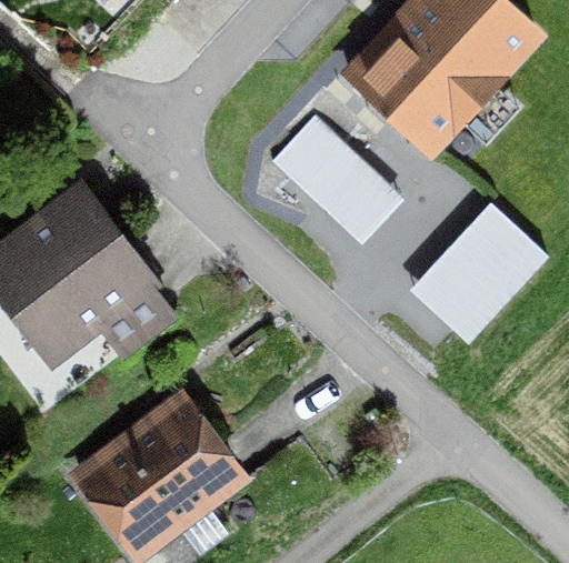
[(408,0),(340,73),(430,158),(465,121),(487,142),(522,104),(502,86),(549,34),(511,0),(408,0)]
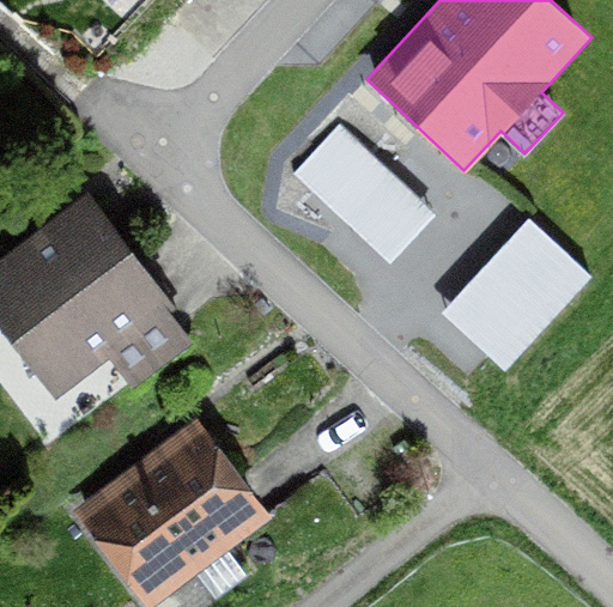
[(435,217),(340,128),(295,176),(390,265),(435,217)]
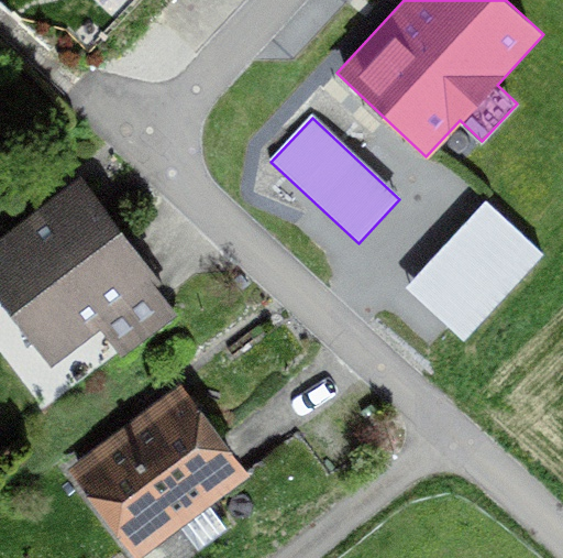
[(119,354),(185,307),(80,179),(0,240),(0,303),(48,369),(100,330),(119,354)]
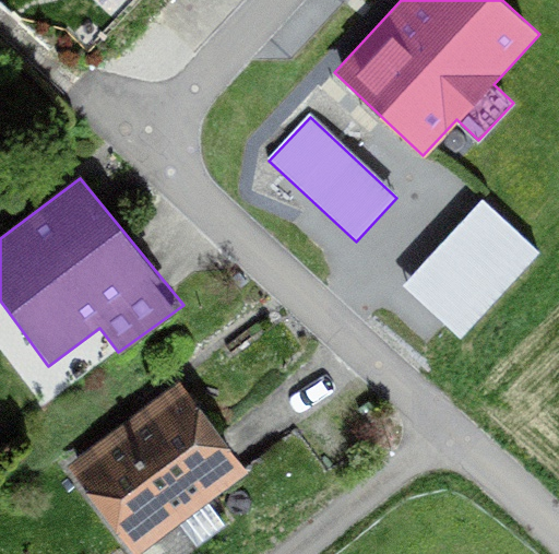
[(458,340),(540,251),(484,199),(401,287),(458,340)]
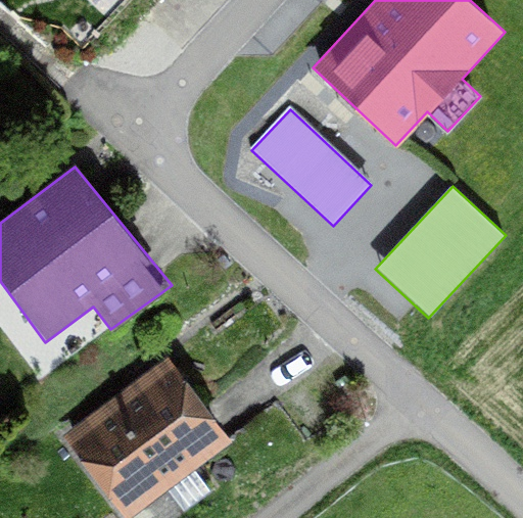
[(195,470),(232,441),(164,355),(62,435),(127,517),(159,517),(177,505),(185,514),(212,492),(195,470)]
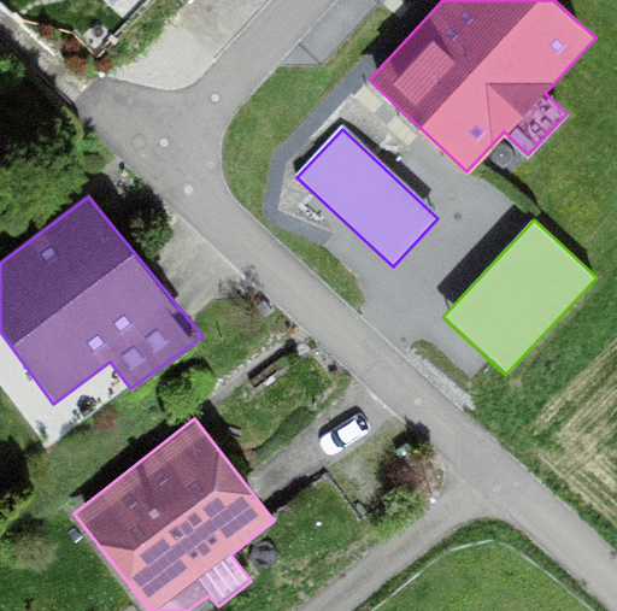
All buildings are outlined.
